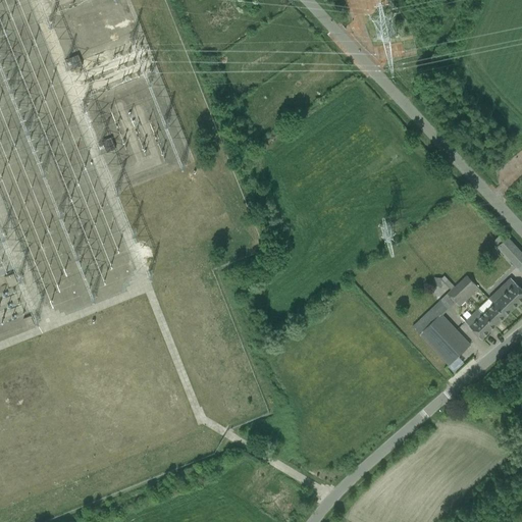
[(68,58),(72,68),(82,65),(77,54),(68,58)]
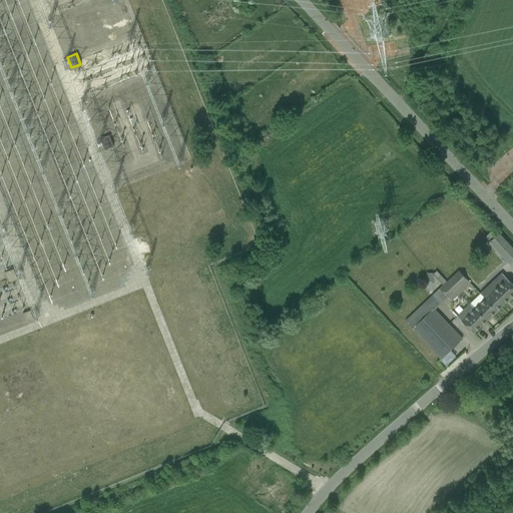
[(100,139),(104,149),(113,146),(109,135),(100,139)]
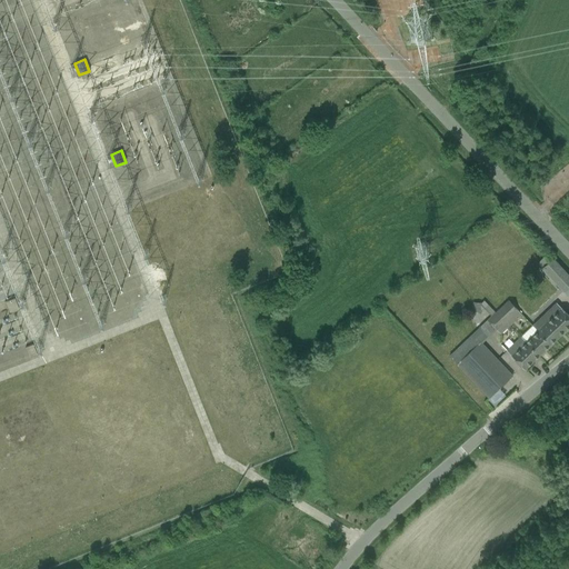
[(545,266),(542,269),(563,291),(568,286),(568,278),(551,260),(545,266)]
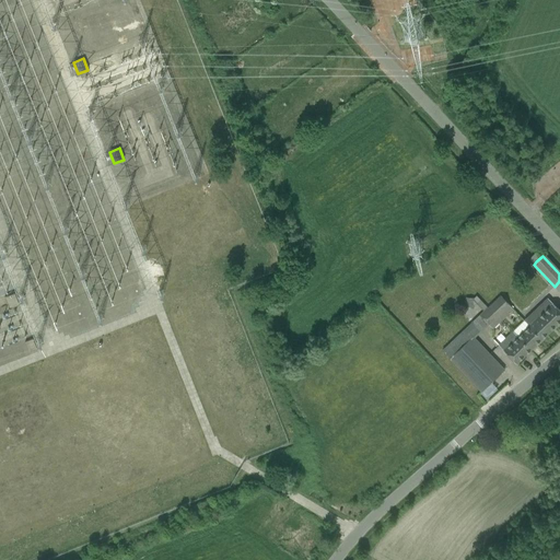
[(14,293),(4,298),(9,310),(19,305),(14,293)]
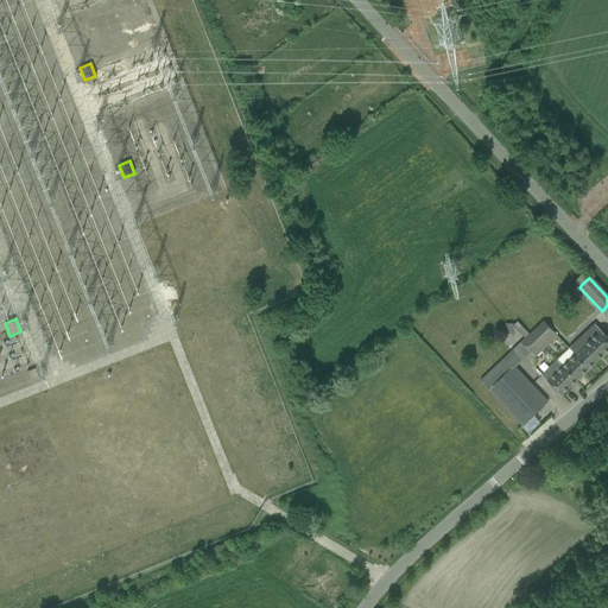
[(513,324),(513,325),(514,325),(514,330),(517,331),(518,330),(525,337),(529,334),(517,321),(513,324)]
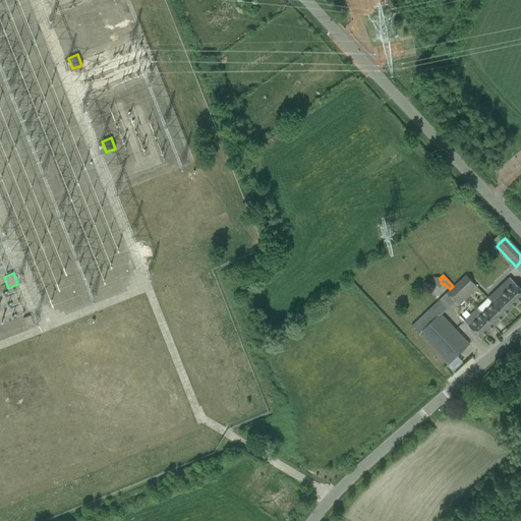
[(450,289),(446,293),(453,301),(472,283),(465,275),(453,286),(450,289)]
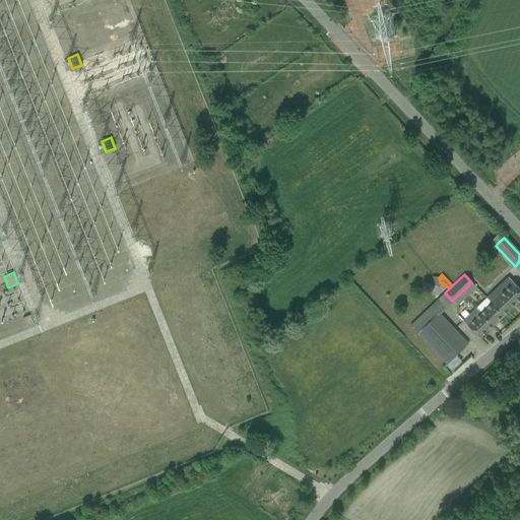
[(508,277),(486,298),(488,299),(491,303),(495,307),(500,302),(508,311),(519,299),(519,288),(512,281),(508,277)]
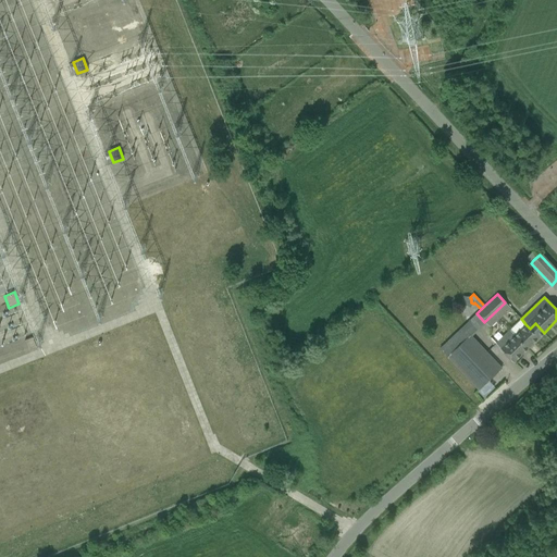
[(510,330),(528,348),(544,333),(535,323),(530,329),(525,324),(515,334),(510,330)]
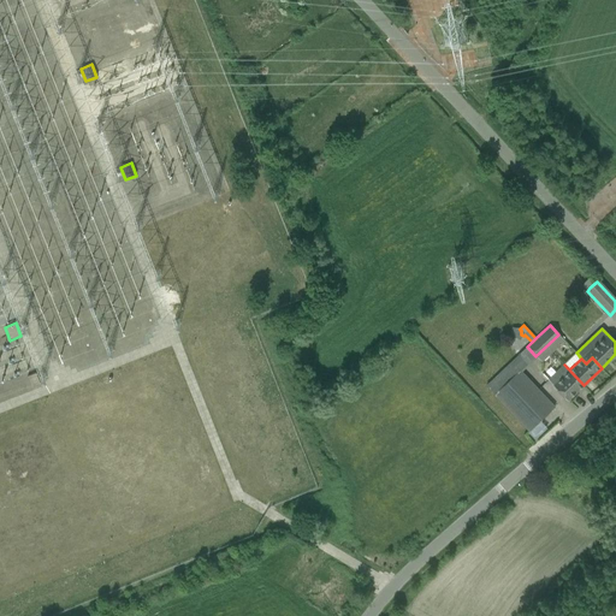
[(486,385),(521,422),(529,431),(555,407),(513,361),(486,385)]
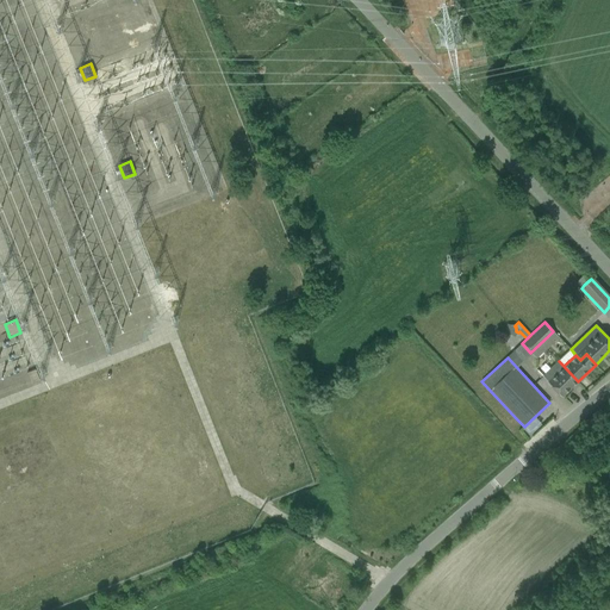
[(578,381),(559,361),(543,377),(562,397),(578,381)]
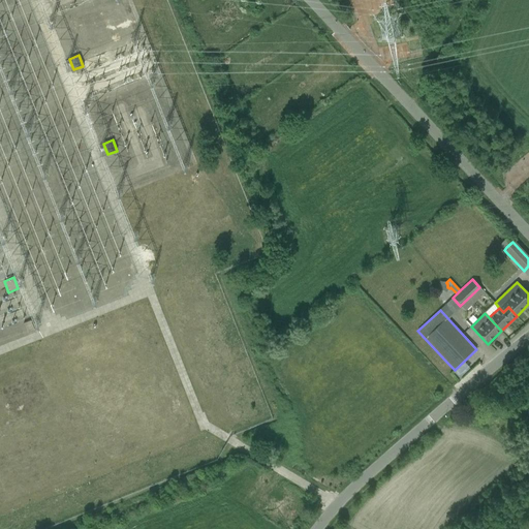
[(31,320),(23,323),(27,333),(34,330),(31,320)]
